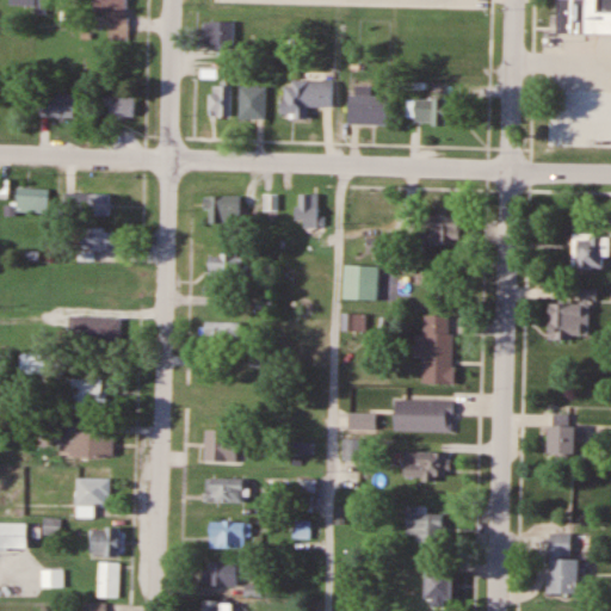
[(34,7),(34,12),(47,12),(45,0),(8,0),(10,7),(34,7)]
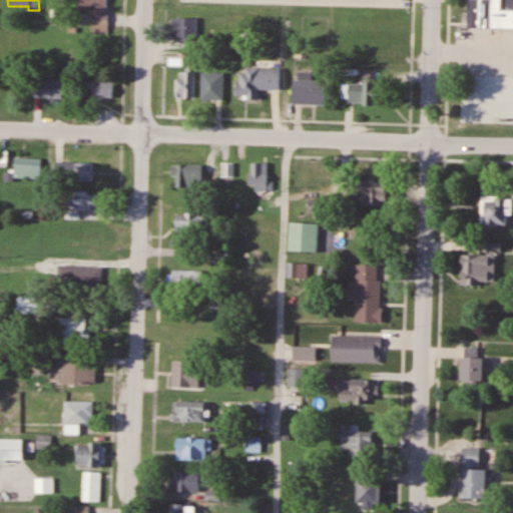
[(86,0),(86,33),(106,33),(106,0),(86,0)]
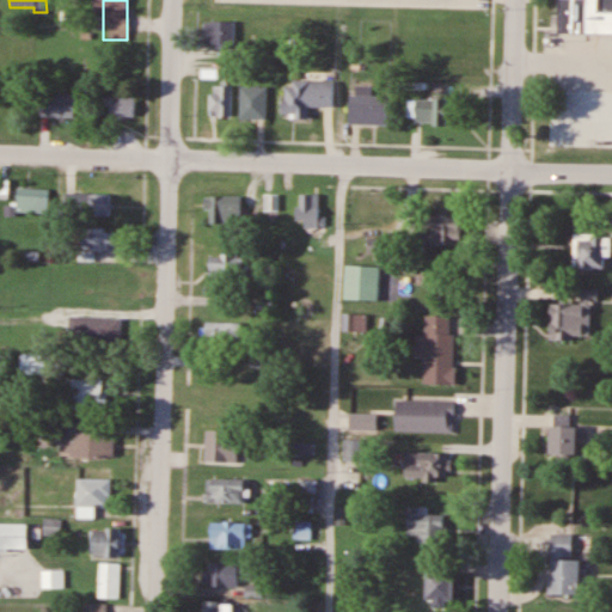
[(204,0),(204,10),(233,11),(233,0),(204,0)]
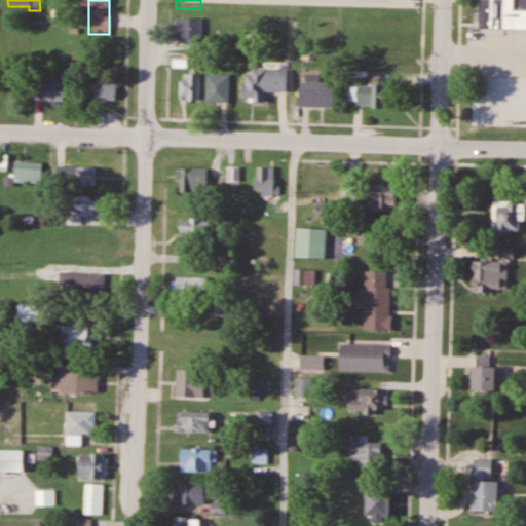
[(473,0),(525,0),(525,23),(473,22),(473,0)]
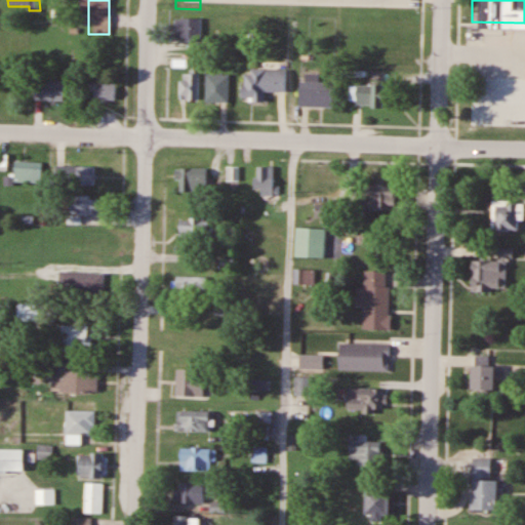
[(201,41),(201,17),(176,17),(176,41),(201,41)]
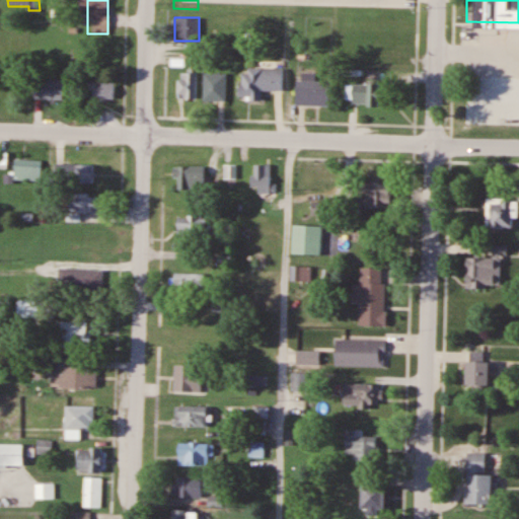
[(196,68),(178,68),(178,99),(196,99),(196,68)]
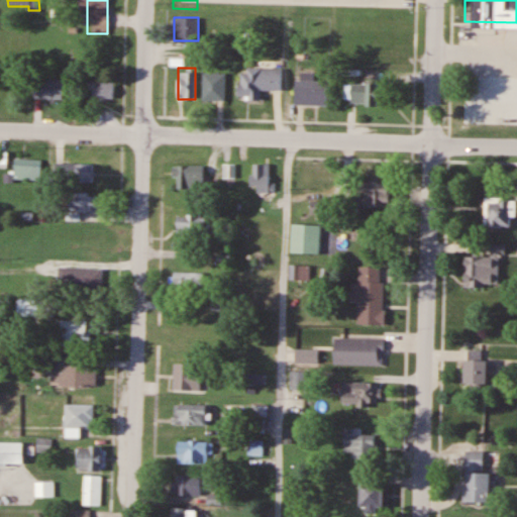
[(261,90),(282,91),(282,70),(239,69),(239,100),(261,100),(261,90)]
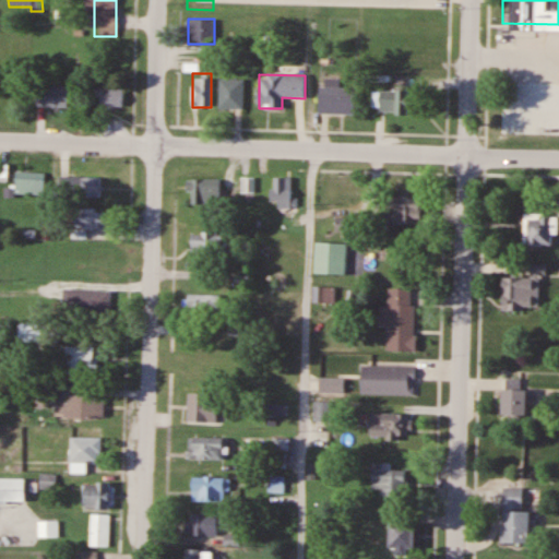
[(244,79),(219,79),(219,109),(244,109),(244,79)]
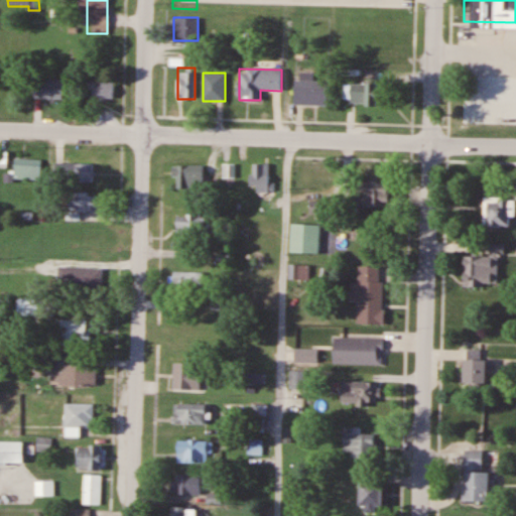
[(112,79),(88,79),(88,99),(112,99),(112,79)]
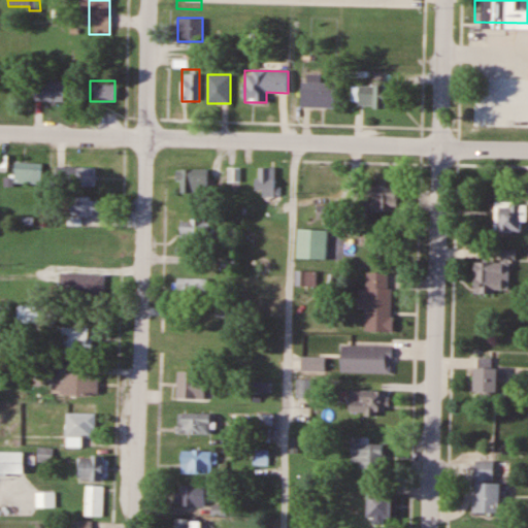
[(63,101),(63,81),(38,81),(38,101),(63,101)]
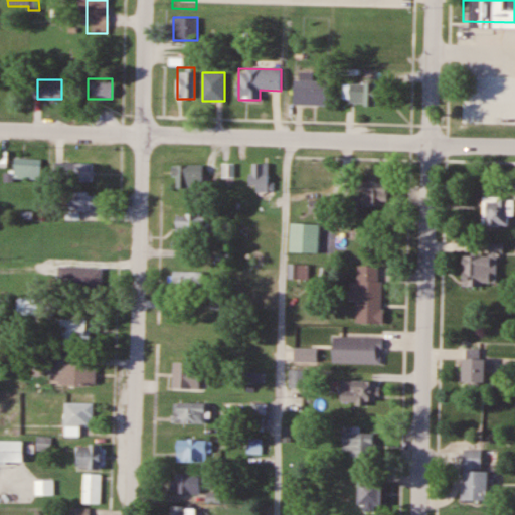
[(327,80),(294,80),(294,105),(327,105),(327,80)]
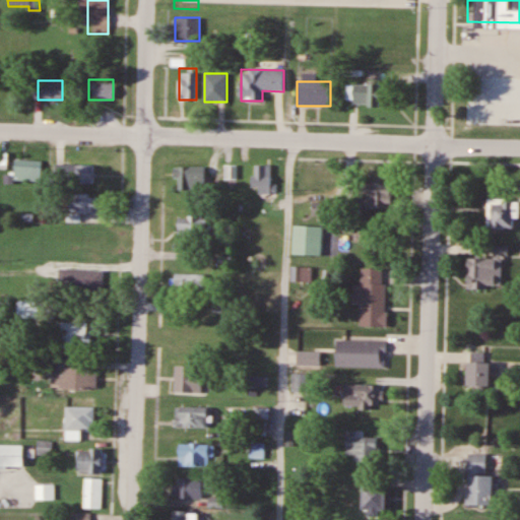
[(347,106),(389,106),(389,85),(347,85),(347,106)]
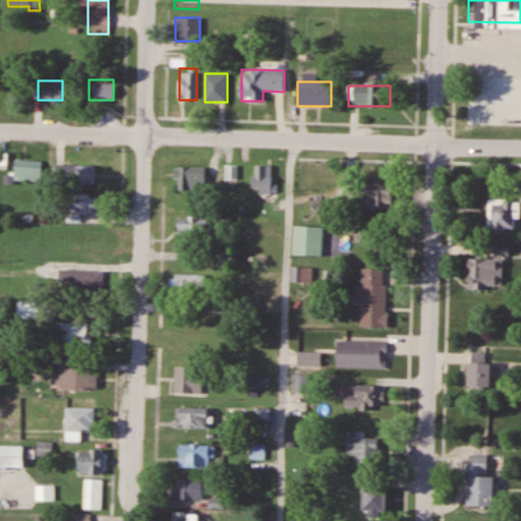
[(41,180),(41,161),(14,161),(14,180),(41,180)]
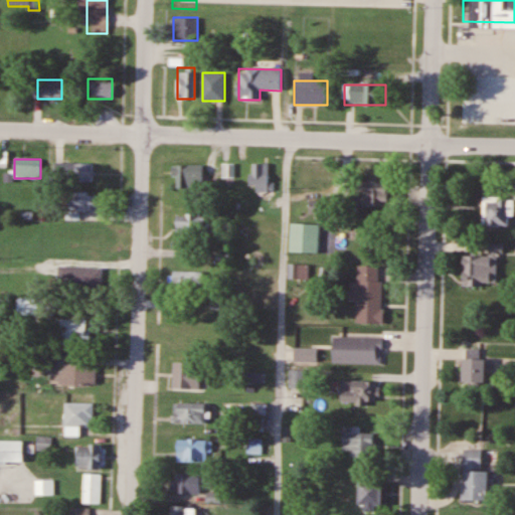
[(92,180),(92,162),(56,162),(56,180),(92,180)]
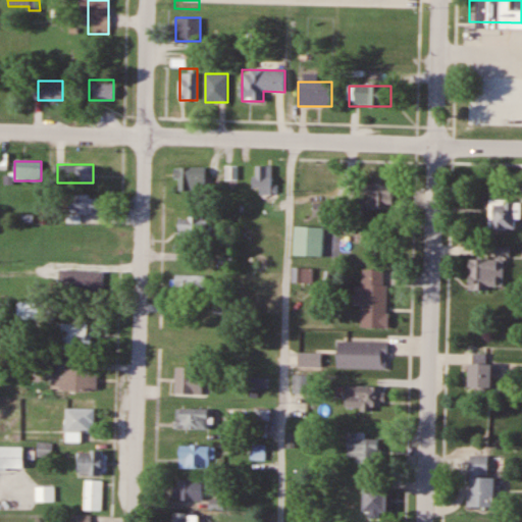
[(205,164),(178,164),(178,190),(205,190),(205,164)]
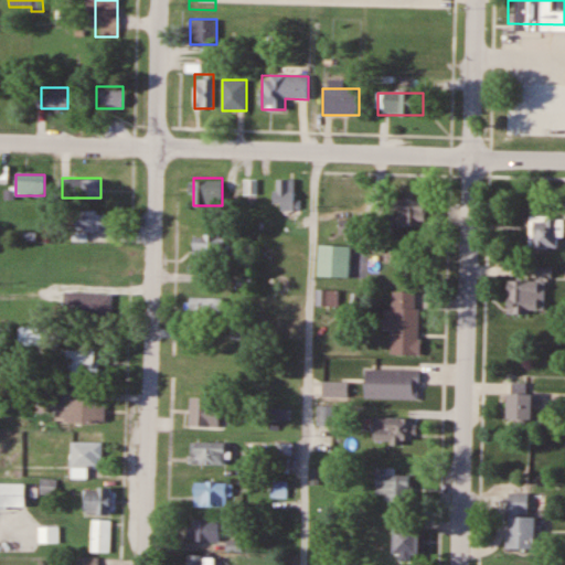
[(277,178),(277,211),(295,211),(295,178),(277,178)]
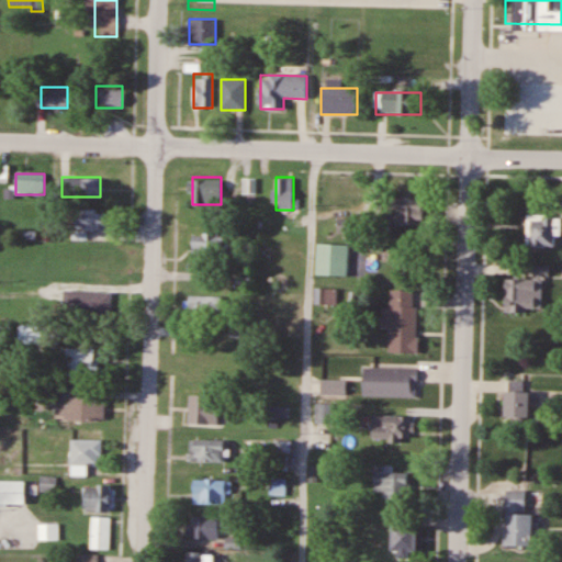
[(424,223),(424,195),(395,195),(395,223),(424,223)]
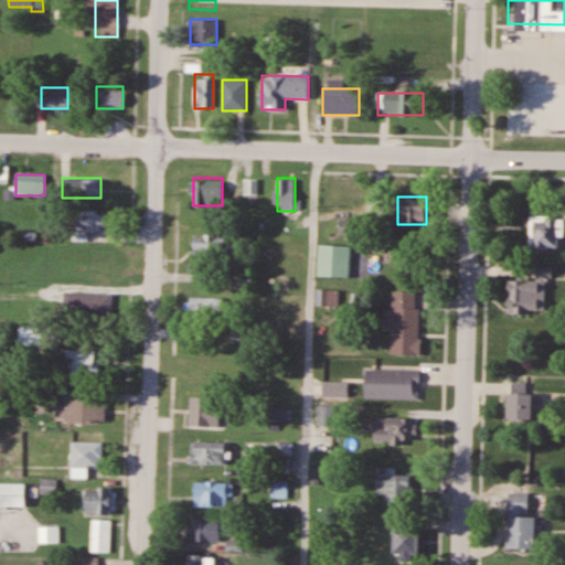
[(108,211),(75,211),(75,230),(108,230),(108,211)]
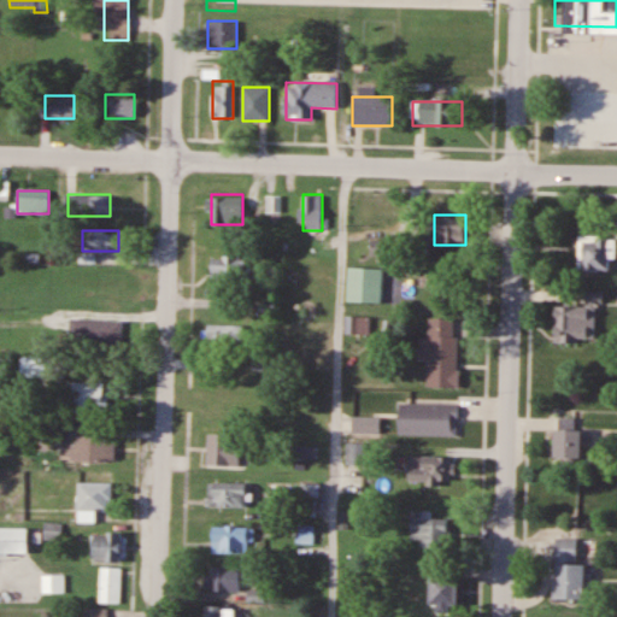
[(616,257),(616,235),(580,236),(580,270),(612,270),(612,258),(616,257)]
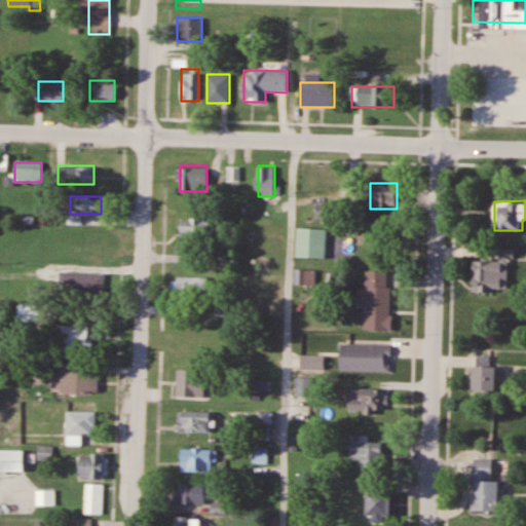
[(316,216),(334,216),(334,204),(316,204),(316,216)]
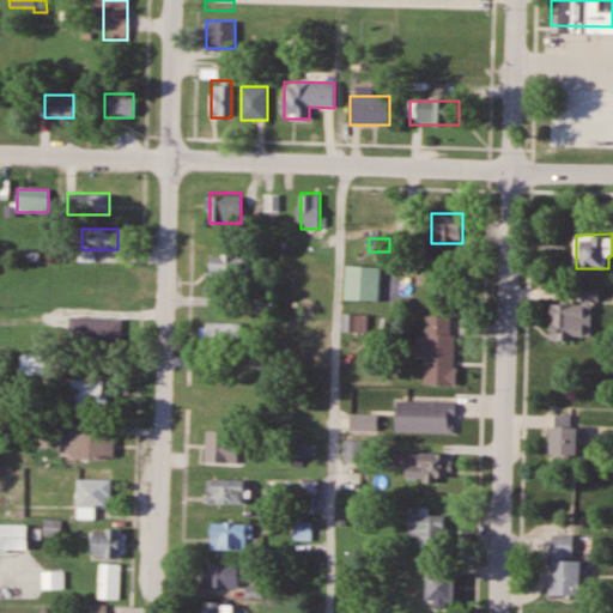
[(208,254),(208,277),(247,277),(247,254),(208,254)]
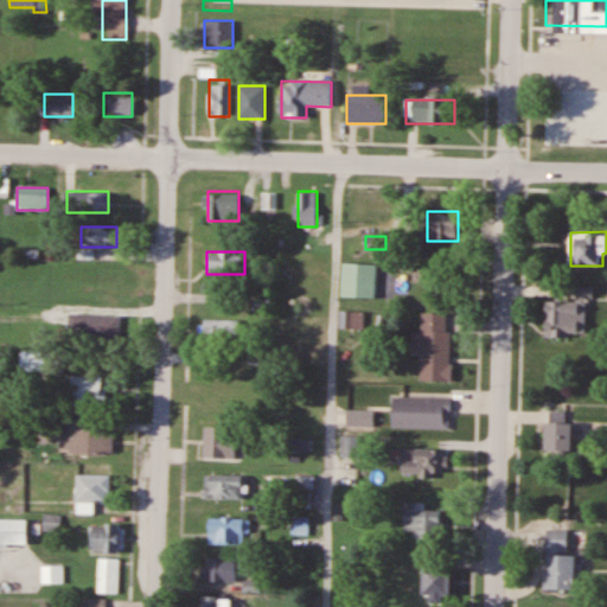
[(343,296),(376,296),(376,263),(343,263),(343,296)]
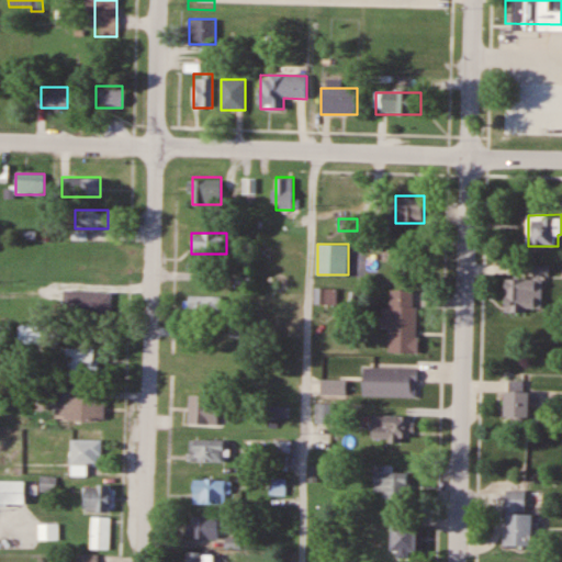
[(506,278),(505,310),(542,311),(543,266),(532,266),(532,278),(506,278)]
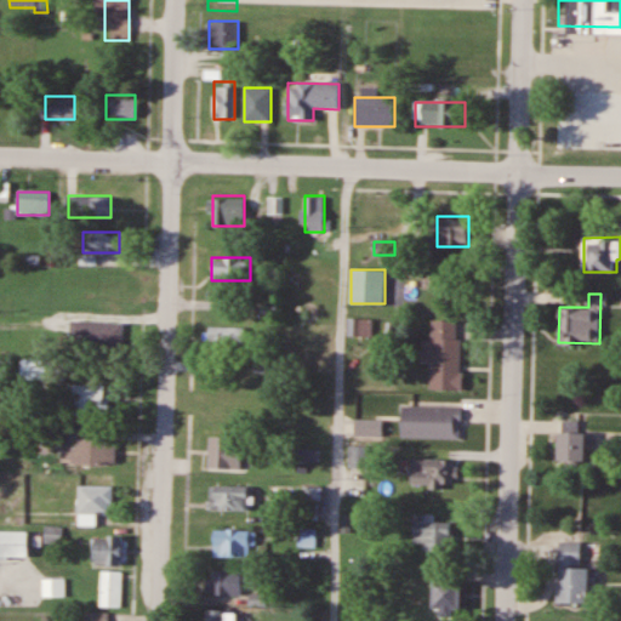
[(347,335),(371,335),(371,318),(347,318),(347,335)]
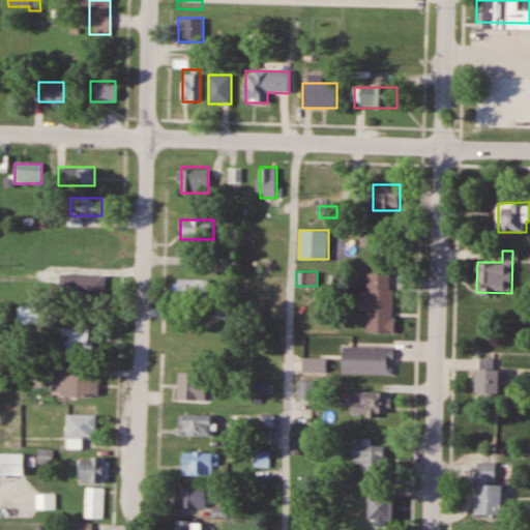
[(367,332),(394,332),(394,287),(391,287),(391,272),(369,272),(369,289),(359,289),(359,308),(367,308),(367,332)]
